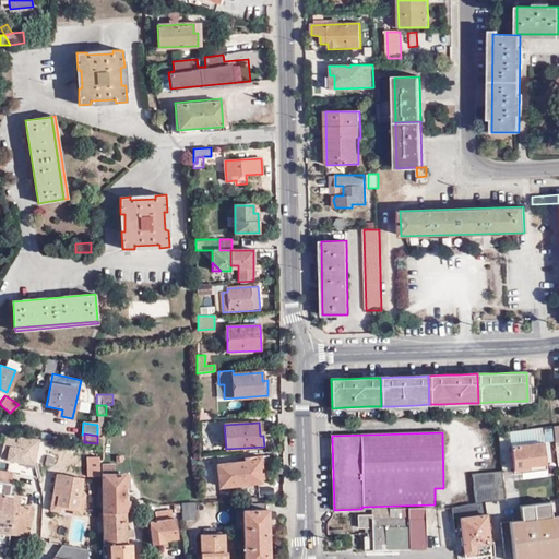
[(511,447),(514,471),(530,470),(530,466),(547,465),(545,442),(511,447)]
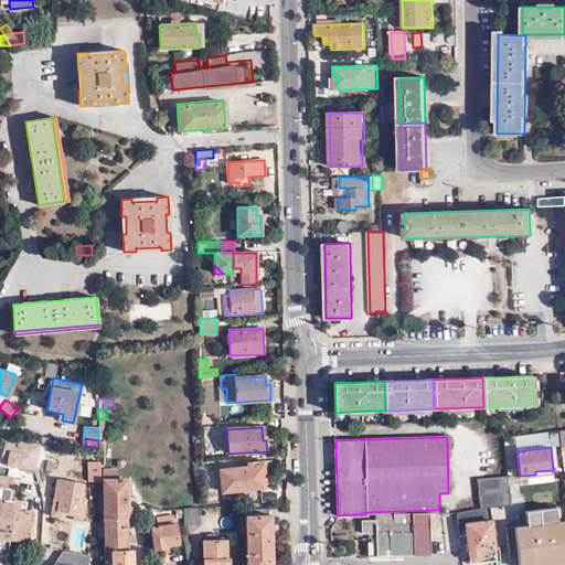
[(246,462),(246,468),(220,470),(222,491),(264,488),(262,467),(266,467),(266,461),(246,462)]
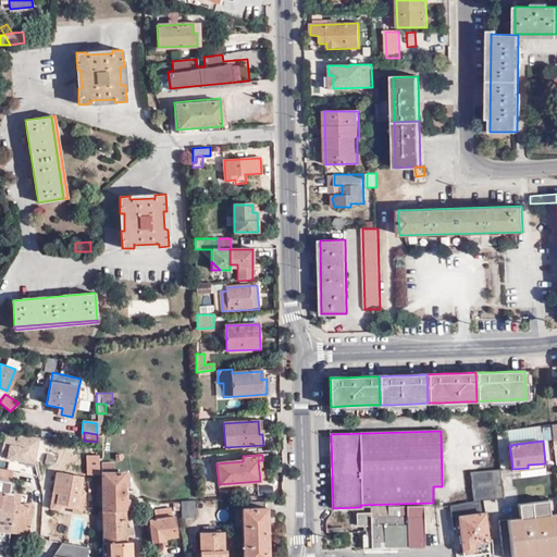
[(54,459),(47,456),(45,463),(52,467),(54,459)]
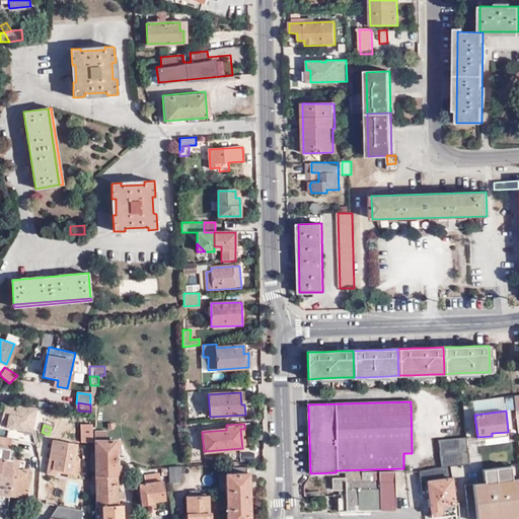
[(13,432),(0,429),(0,436),(12,438),(13,432)]
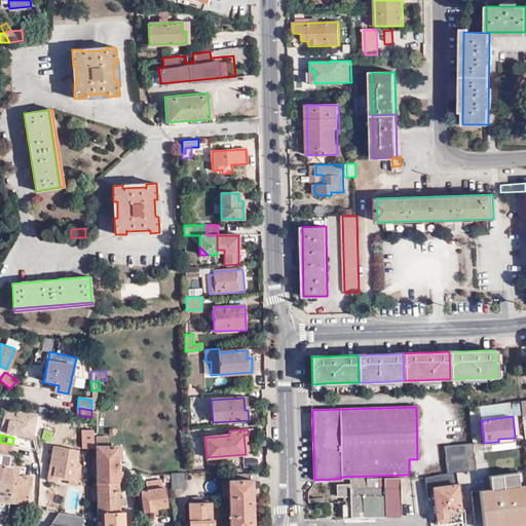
[(97,438),(98,513),(119,512),(119,505),(119,498),(118,481),(118,475),(118,460),(118,447),(107,447),(107,437),(97,438)]
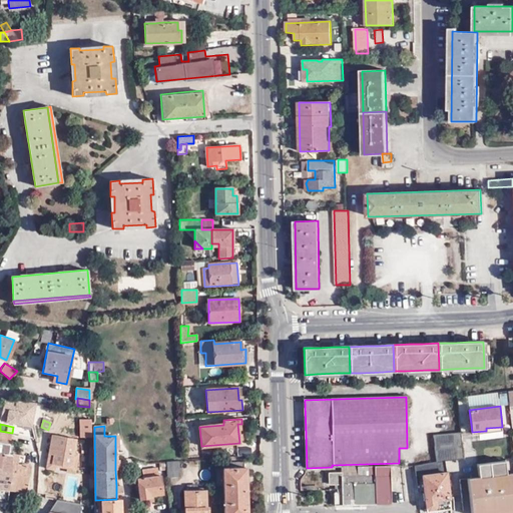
[(486,431),(472,432),(473,439),(503,435),(502,427),(486,428),(486,431)]
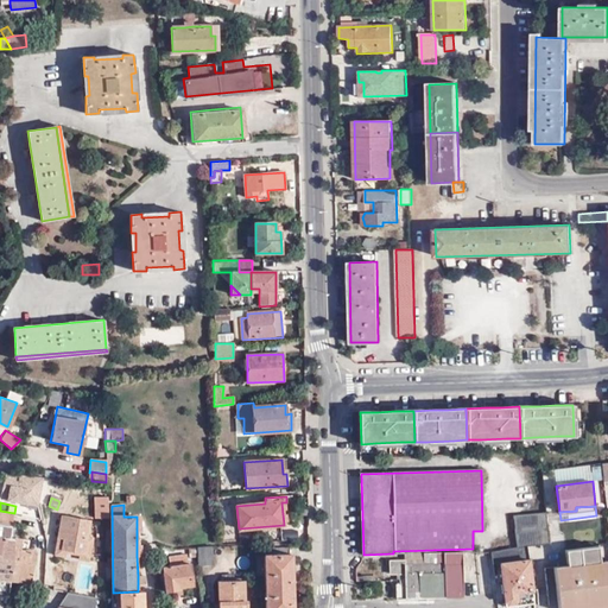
[(0,524),(12,526),(14,513),(0,511),(0,524)]
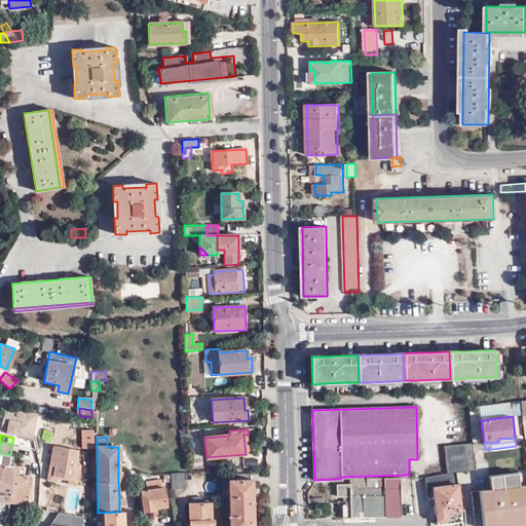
[(473,444),(473,443),(444,446),(447,474),(476,471),(474,452),(473,444)]
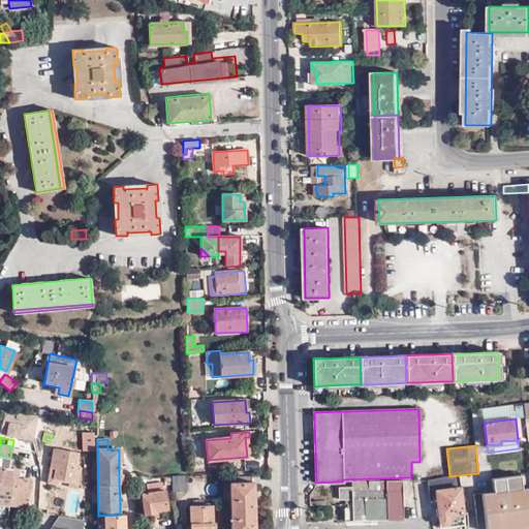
[(487,445),(475,446),(476,455),(488,453),(487,445)]
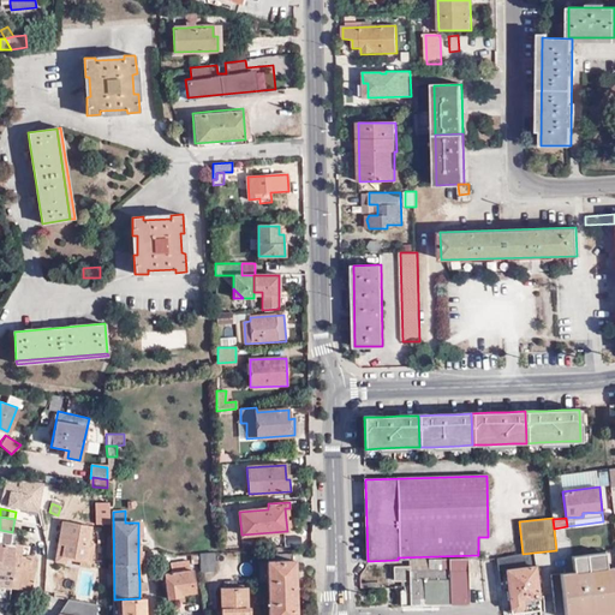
[(79,562),(89,563),(93,547),(87,545),(90,529),(63,523),(60,533),(58,533),(57,535),(57,536),(57,539),(59,542),(58,547),(64,548),(61,559),(65,559),(79,562)]
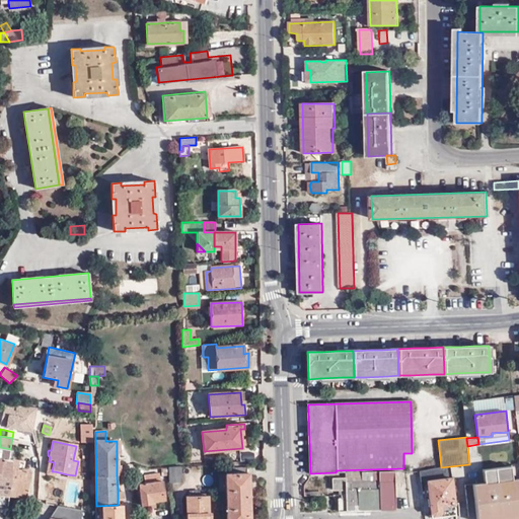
[(0,507),(7,509),(8,496),(10,467),(11,460),(8,459),(10,449),(0,447),(0,507)]
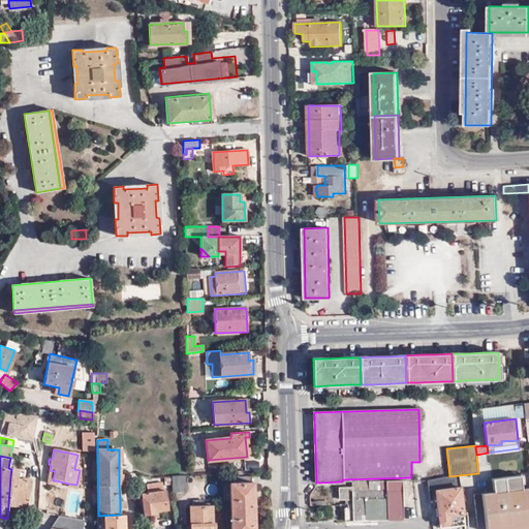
[(10,476),(8,505),(27,507),(31,480),(24,479),(25,470),(21,469),(11,469),(10,476)]
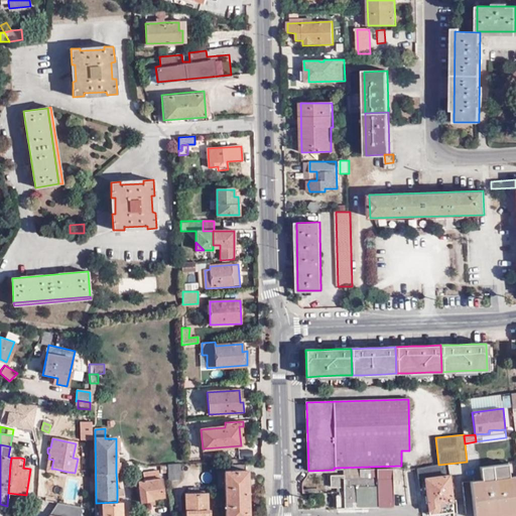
[(53,460),(48,459),(45,473),(54,475),(54,469),(51,469),(53,460)]
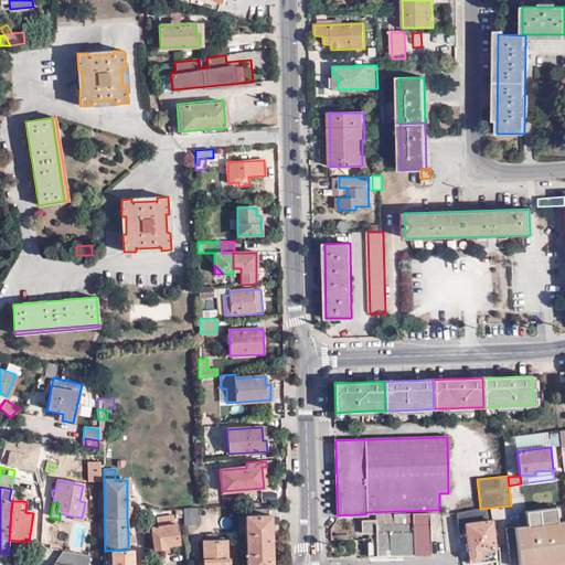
[(183,509),(184,525),(198,524),(196,508),(183,509)]
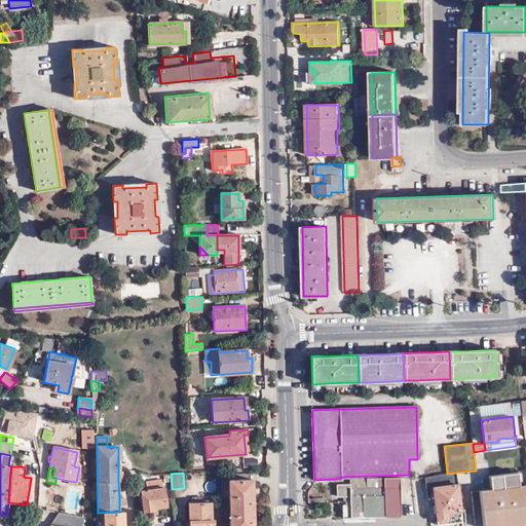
[(483,525),(511,525),(525,524),(525,486),(519,487),(518,474),(489,477),(491,490),(480,491),(483,525)]
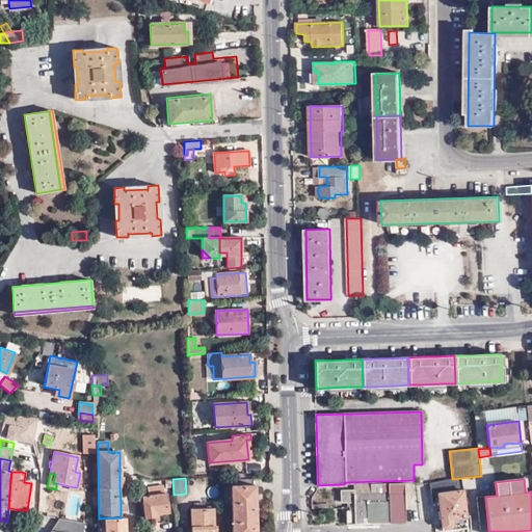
[(148,487),(148,496),(163,495),(162,480),(154,481),(154,486),(148,487)]
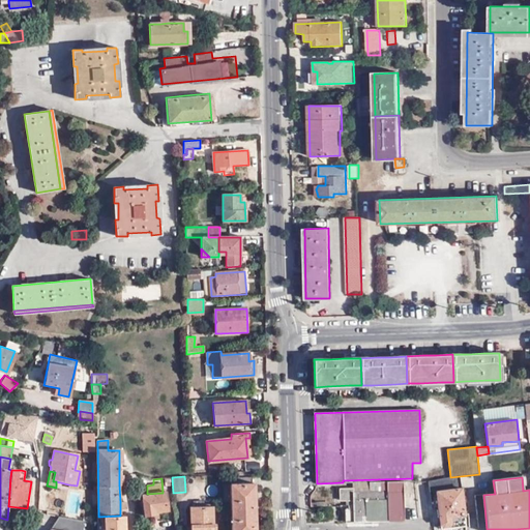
[(254,529),(253,482),(252,482),(252,478),(232,478),(232,483),(231,482),(231,529),(254,529)]
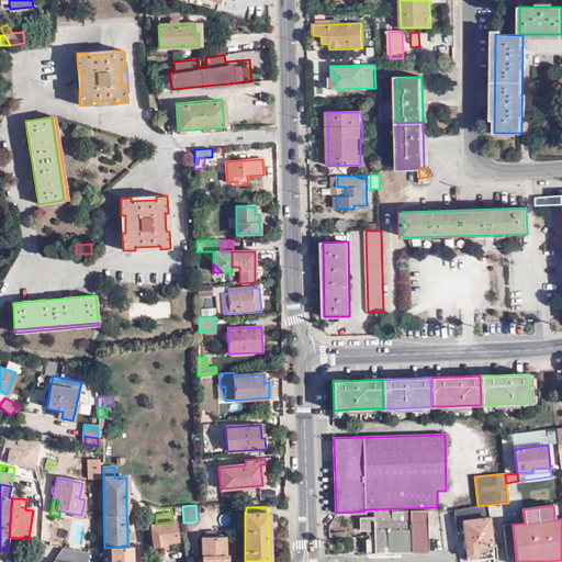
[(481,508),(451,514),(452,526),(459,525),(482,521),(481,508)]
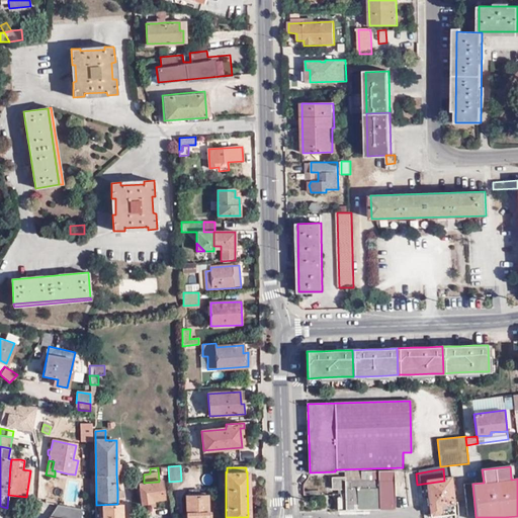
[(338,511),(381,509),(379,470),(344,471),(344,478),(332,478),(332,490),(337,490),(338,511)]
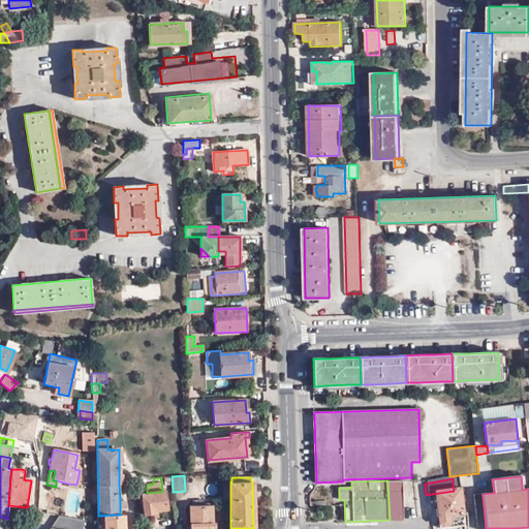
[(387,480),(390,520),(402,520),(401,480),(387,480)]
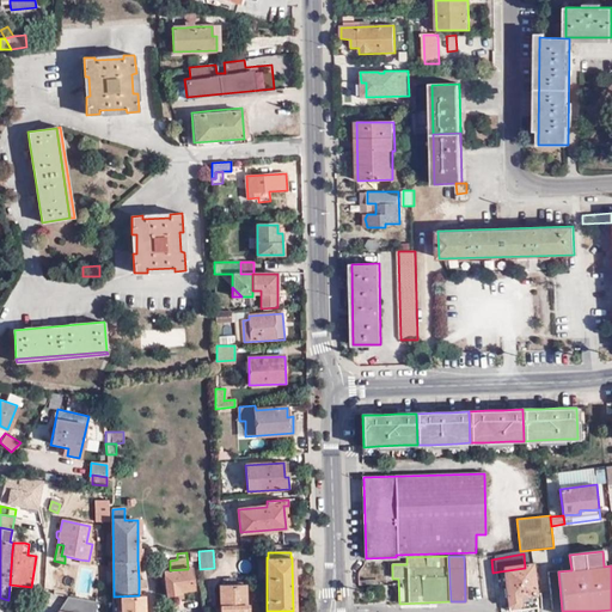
[(525,568),(500,571),(505,611),(528,611),(538,611),(537,595),(532,597),(530,567),(528,567),(525,568)]
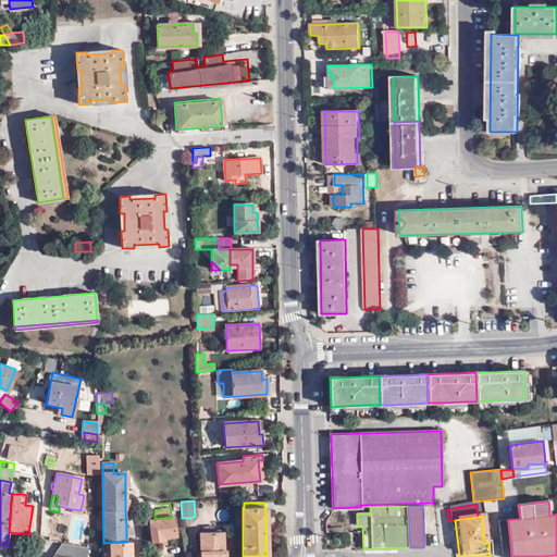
[(171,518),(155,519),(149,520),(151,542),(163,542),(163,539),(176,537),(174,517),(171,518)]
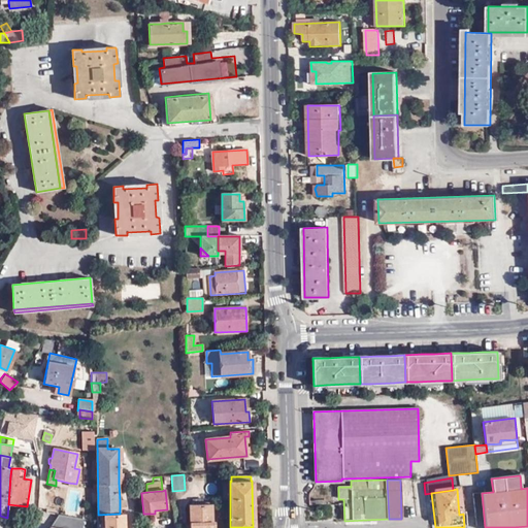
[(211,527),(211,521),(211,505),(190,505),(190,527),(211,527)]
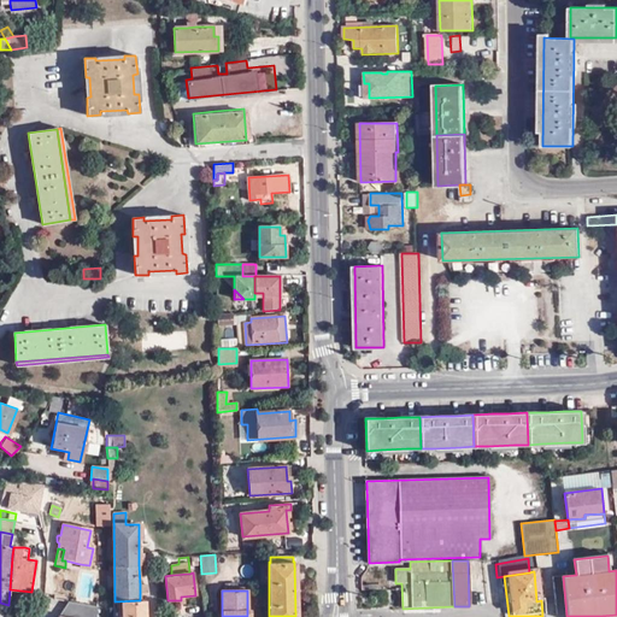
[(140,600),(115,601),(115,616),(145,616),(145,600),(140,600)]
